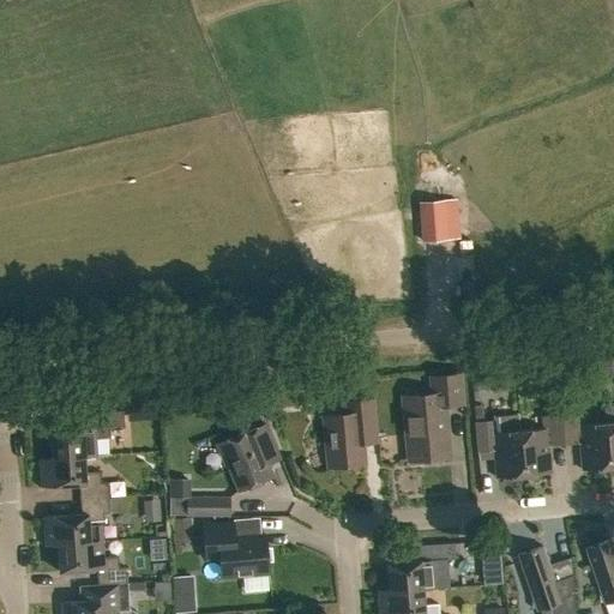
[(421,241),(458,238),(456,199),(417,202),(421,241)]
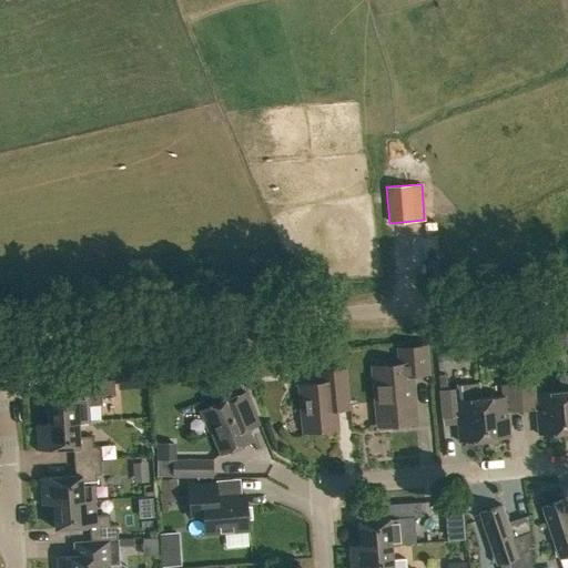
[(427,374),(425,348),(399,351),(401,365),(373,368),(378,426),(415,423),(412,376),(427,374)]
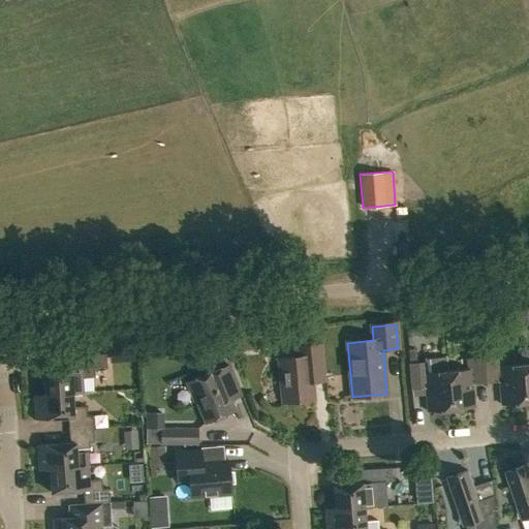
[(418,346),(435,348),(437,333),(421,331),(418,346)]
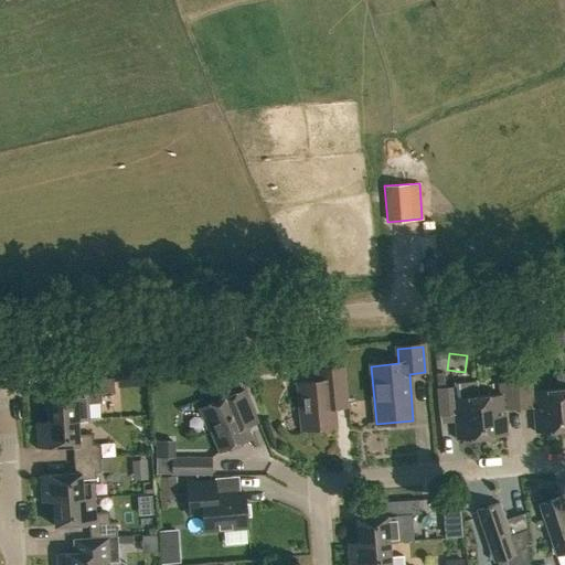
[(326,376),(327,381),(297,383),(301,432),(336,428),(333,406),(347,405),(343,369),(321,370),(322,376),(326,376)]
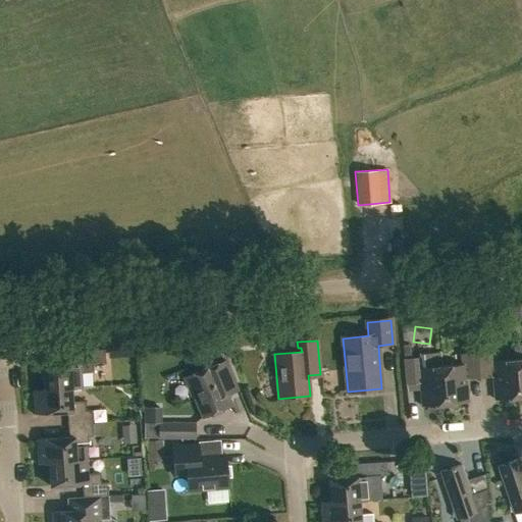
[(43,367),(44,389),(44,390),(71,388),(71,389),(82,388),(81,374),(94,373),(93,364),(105,363),(105,350),(72,352),(72,365),(43,367)]
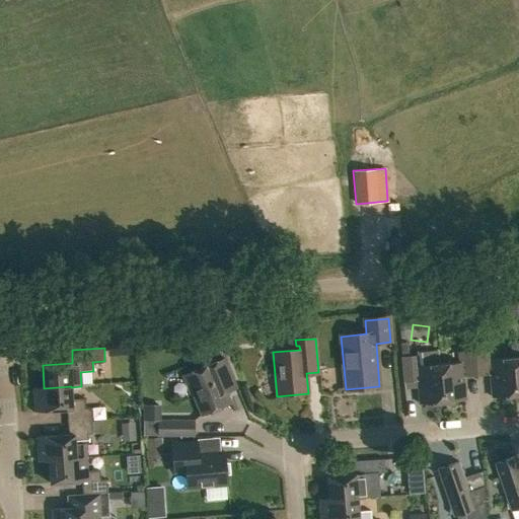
[(418,381),(420,404),(442,402),(439,365),(440,365),(438,350),(417,352),(417,356),(401,357),(404,383),(418,381)]
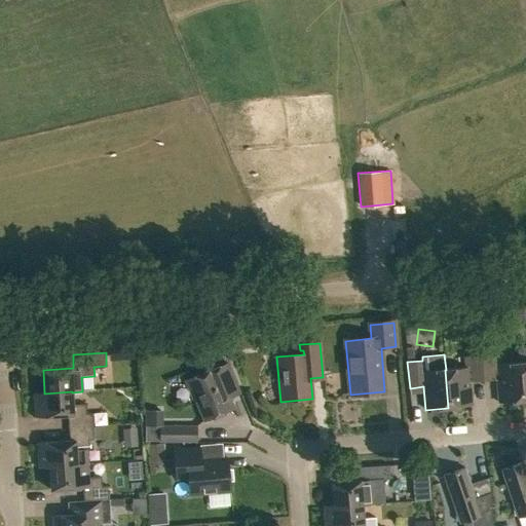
[(481,355),(483,381),(496,380),(498,404),(522,401),(519,363),(498,365),(497,354),(481,355)]
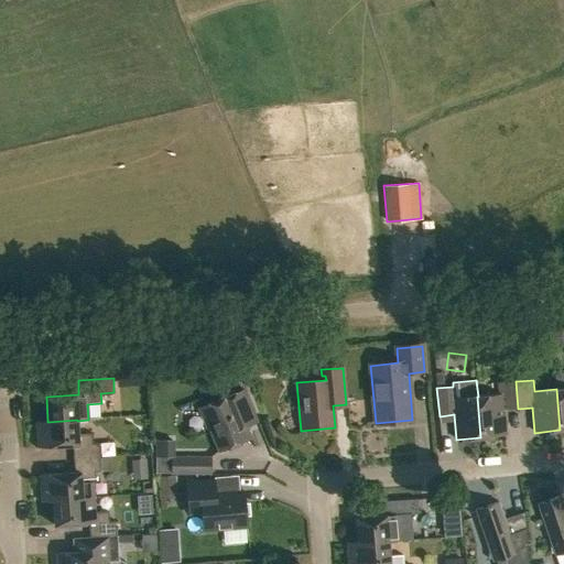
[(477,397),(480,437),(506,435),(503,410),(518,409),(516,381),(498,383),(499,394),(478,397),(477,397)]
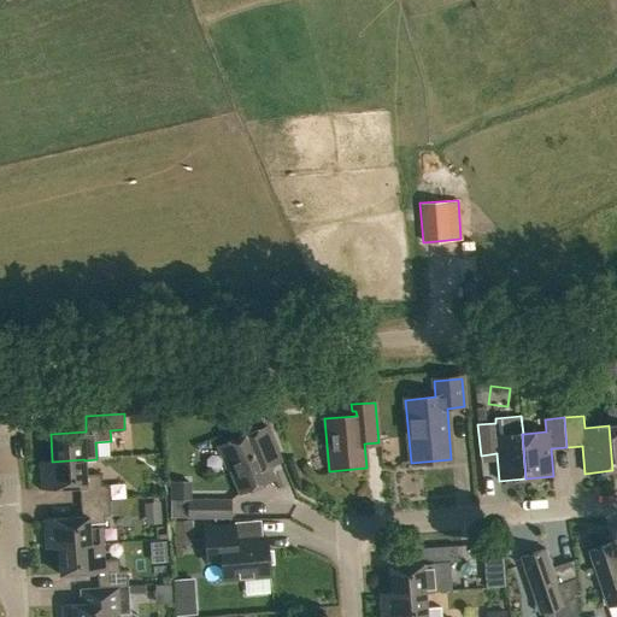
[(219,446),(240,494),(275,480),(269,468),(282,462),(266,427),(254,432),(219,446)]
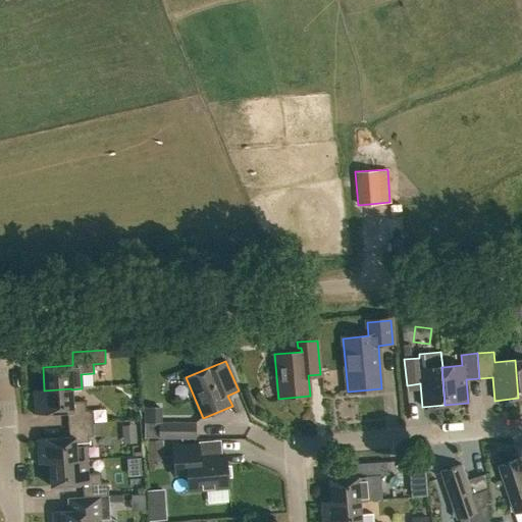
[(67,413),(68,425),(93,424),(92,411),(86,411),(85,402),(72,403),(71,389),(71,388),(44,390),(44,389),(34,390),(36,415),(67,413)]
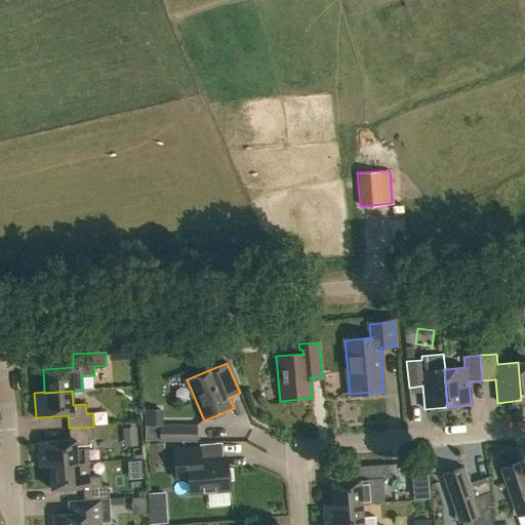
[(146,425),(146,441),(158,440),(158,425),(146,425)]
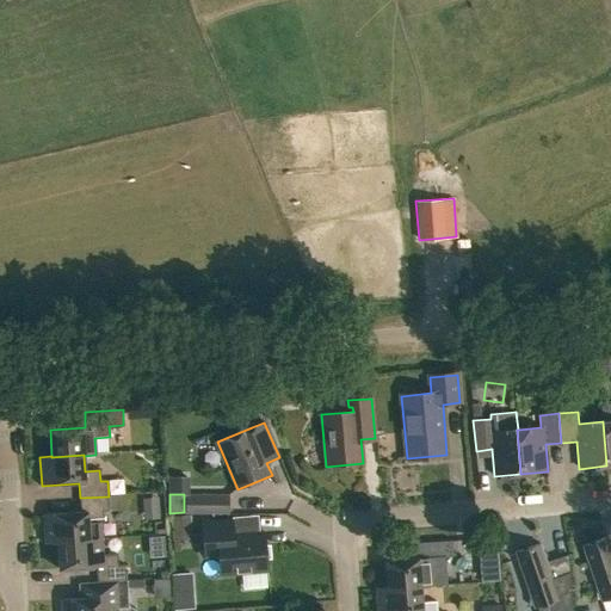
[(102,538),(100,523),(103,523),(103,512),(110,512),(107,497),(80,498),(81,513),(43,516),(45,544),(57,543),(57,542),(90,541),(90,539),(102,538)]
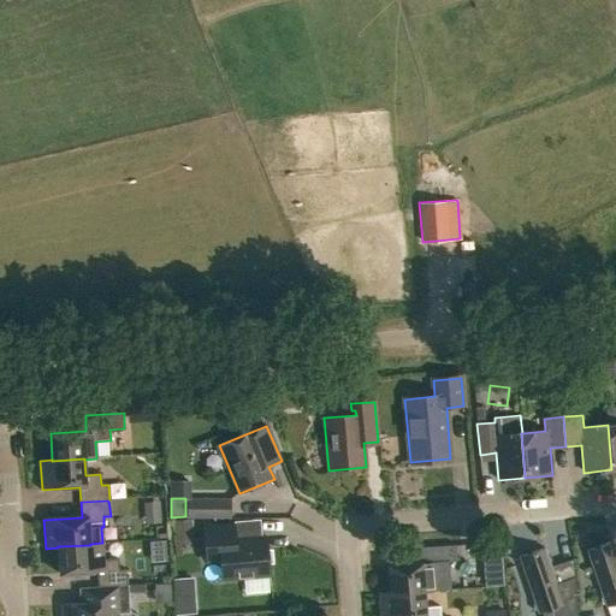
[(231,501),(202,501),(188,501),(188,517),(202,517),(231,517),(231,501)]
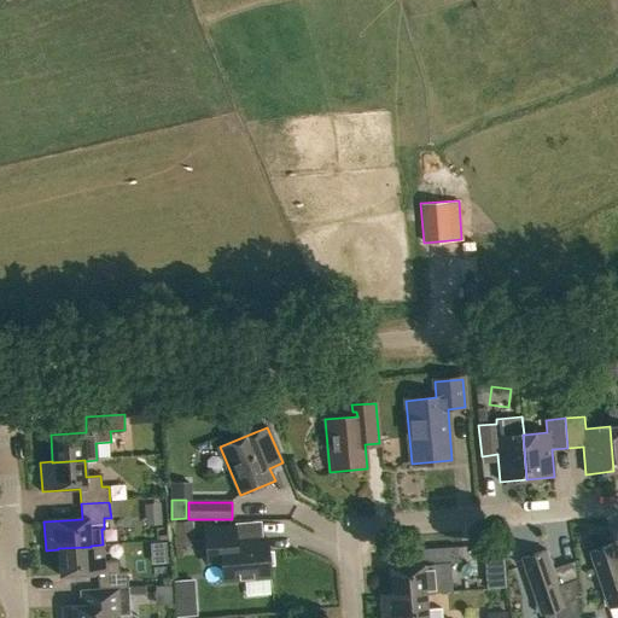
[(174,523),(175,547),(196,544),(194,520),(174,523)]
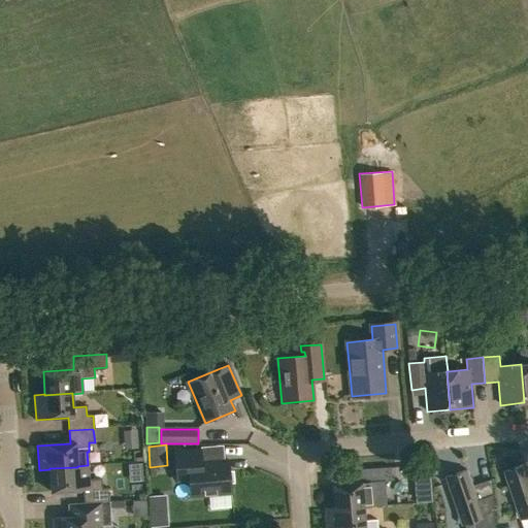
[(174,453),(176,482),(189,481),(191,497),(231,494),(229,461),(202,463),(201,451),(174,453)]
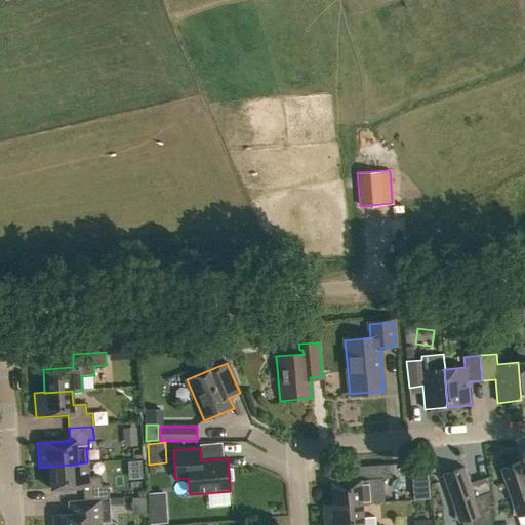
[(83,488),(84,500),(108,498),(108,486),(102,486),(101,477),(88,478),(87,462),(77,463),(77,465),(49,466),(49,467),(51,490),(83,488)]
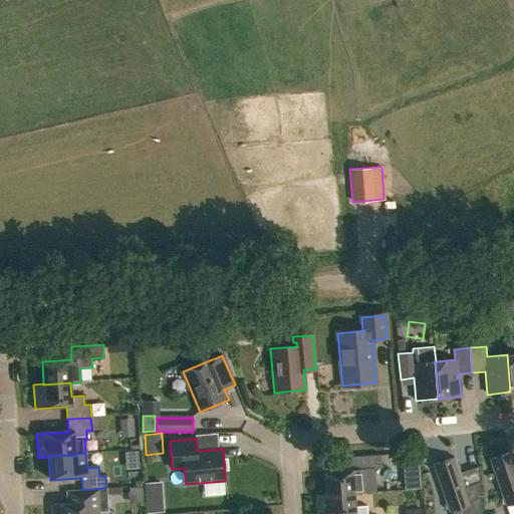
[(506,507),(513,503),(513,462),(511,453),(490,460),(506,507)]
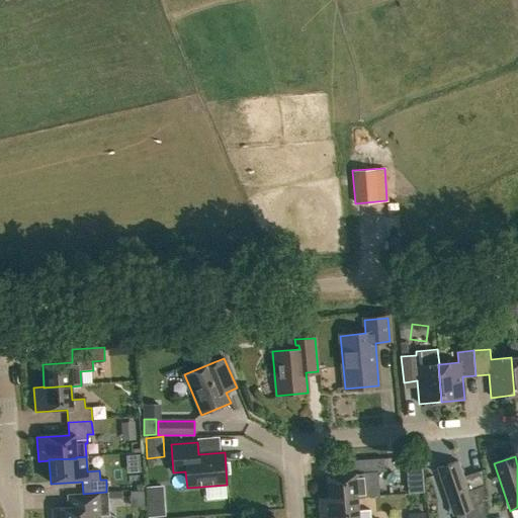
[(328,476),(329,499),(356,498),(366,497),(365,484),(382,483),(381,472),(383,472),(382,459),(352,461),(352,473),(328,476)]
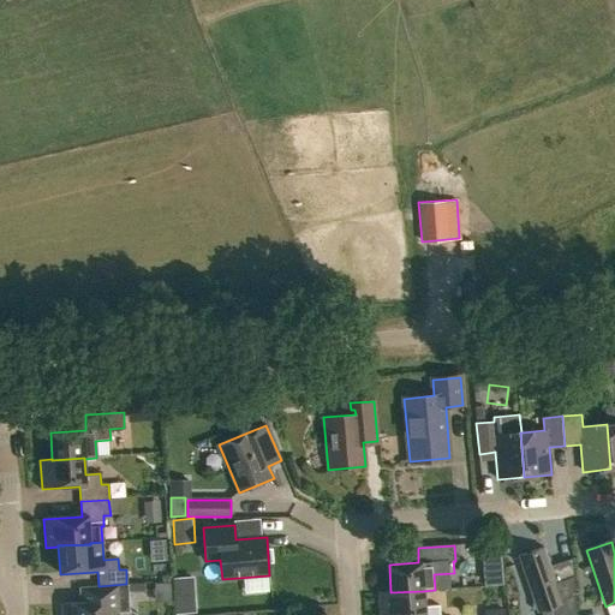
[(575,595),(572,559),(571,559),(571,560),(550,568),(543,548),(519,556),(538,613),(562,604),(561,599),(575,595)]
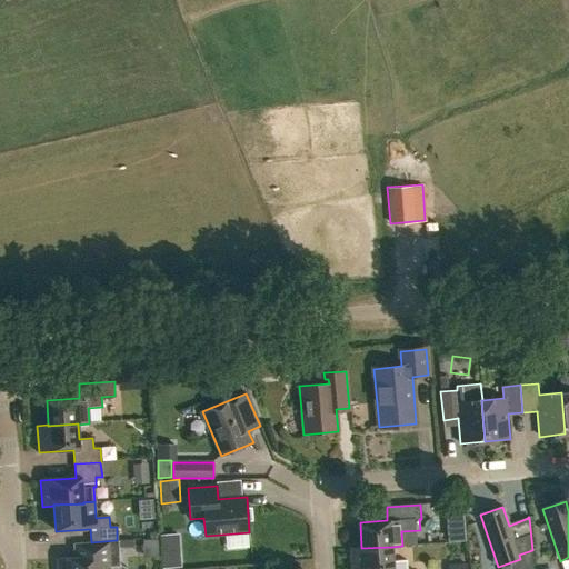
[(233,547),(253,546),(252,533),(233,533),(233,547)]
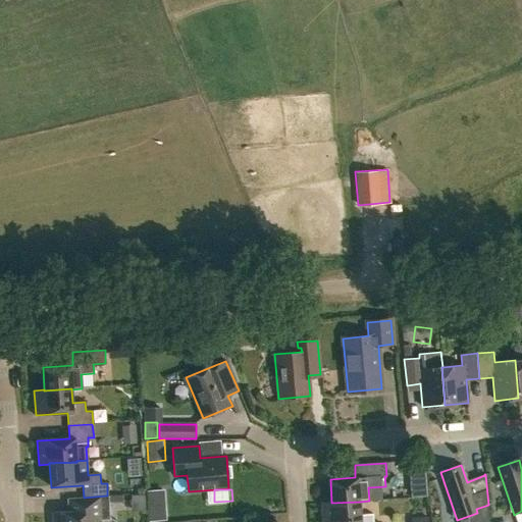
[(69,499),(69,512),(52,513),(52,521),(99,521),(103,519),(109,519),(108,509),(107,496),(84,498),(69,499)]
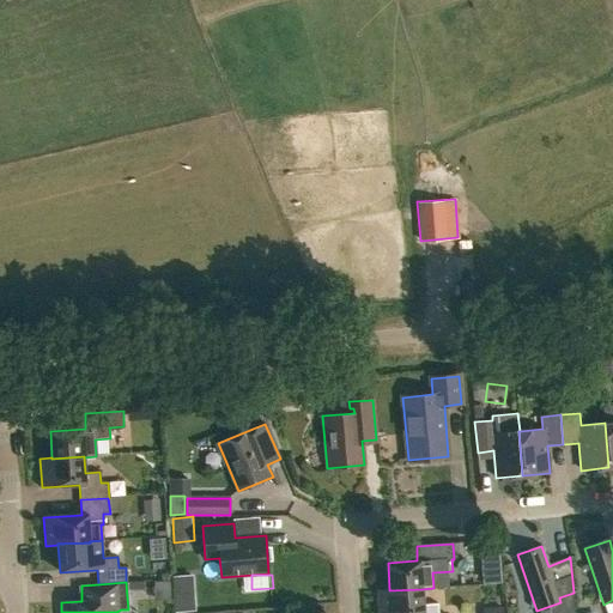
[(438,612),(437,604),(424,605),(422,589),(389,590),(377,592),(378,612),(438,612)]
